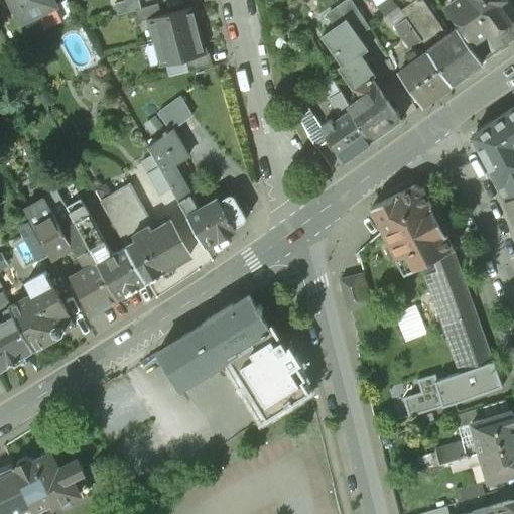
[(9,0),(20,22),(53,6),(49,0),(9,0)]
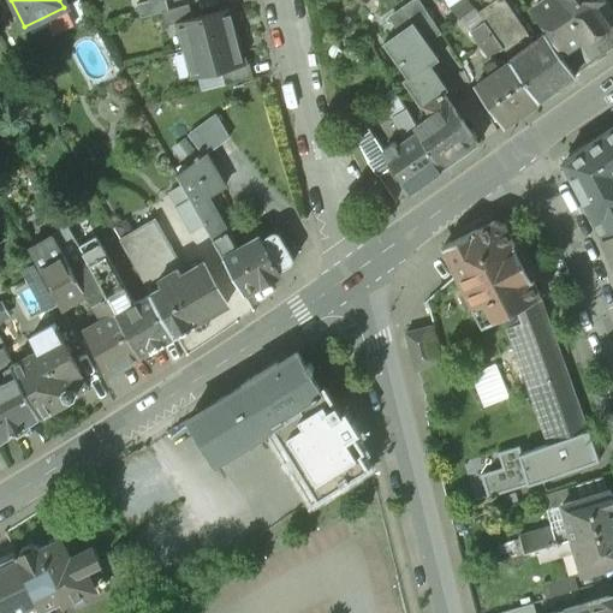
[(154,0),(149,1),(135,5),(138,19),(159,13),(166,12),(162,0),(154,0)]
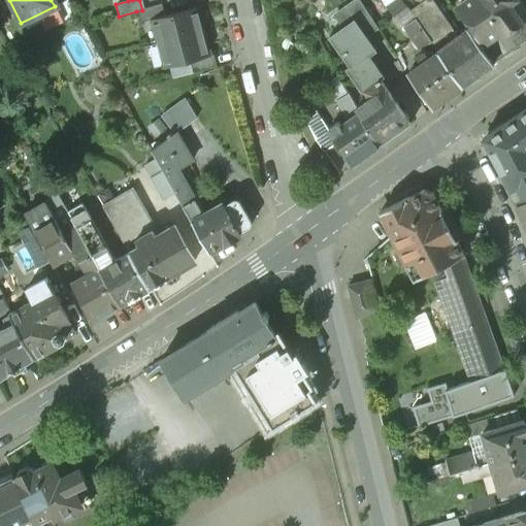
[(376,30),(357,0),(354,0),(341,8),(352,22),(353,21),(364,38),(376,30)]
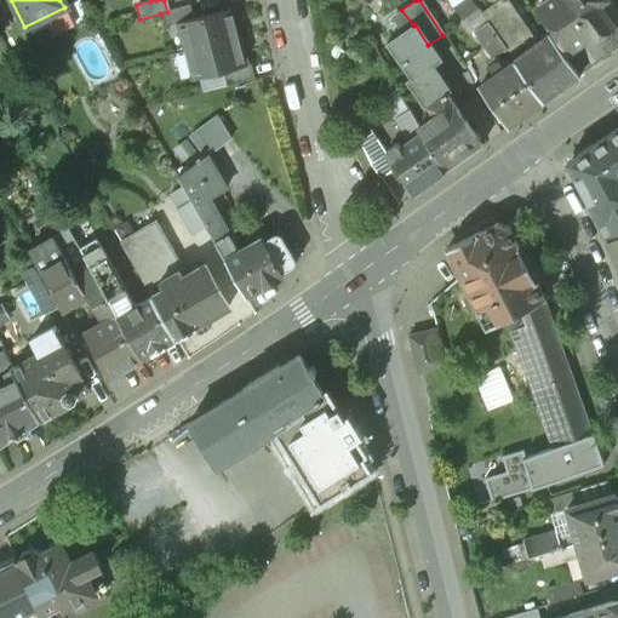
[(537,46),(505,0),(499,0),(481,13),(487,23),(488,23),(505,51),(513,61),(514,63),(543,103),(560,91),(578,78),(562,56),(549,38),(537,46)]
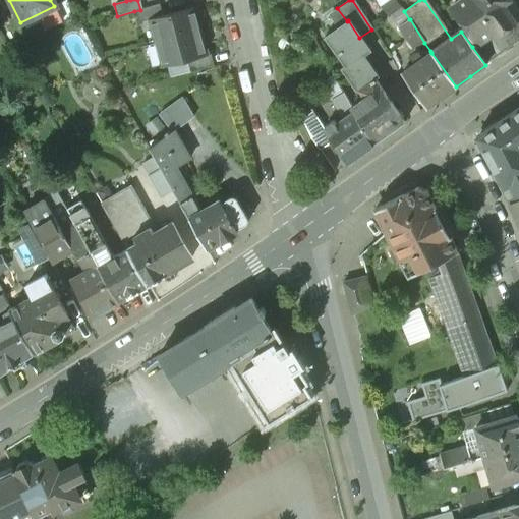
[(509,0),(508,0),(460,0),(451,7),(477,44),(472,47),(485,65),(510,48),(518,41),(518,17),(513,22),(502,5),(509,0)]
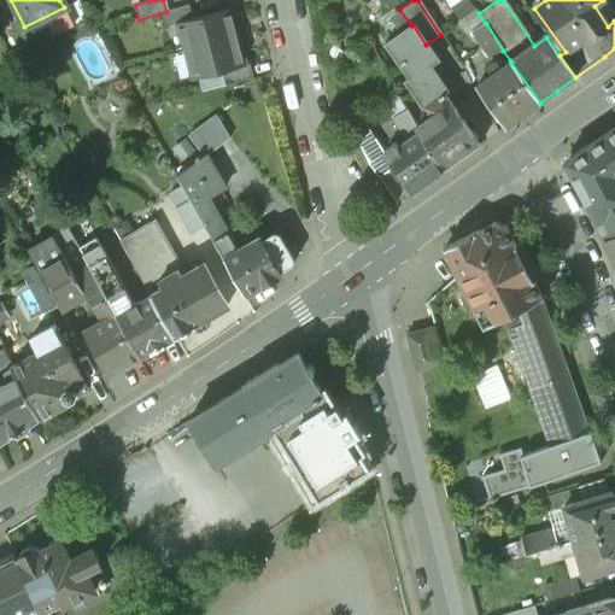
[(167,12),(159,13),(163,28),(175,24),(191,21),(187,6),(167,12)]
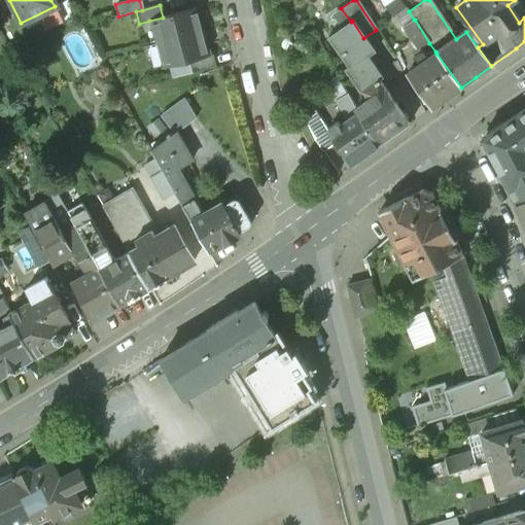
[(163,18),(149,21),(155,45),(202,33),(196,9),(163,18)]
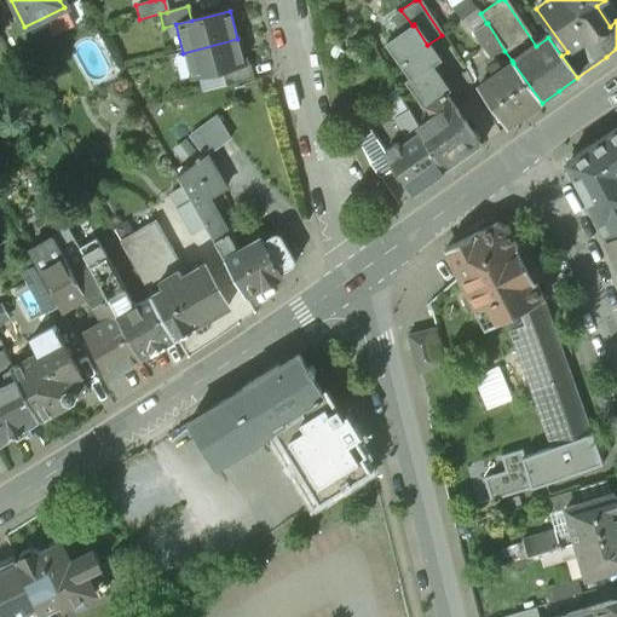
[(488,23),(486,23),(479,28),(476,23),(470,27),(491,59),(505,51),(488,23)]
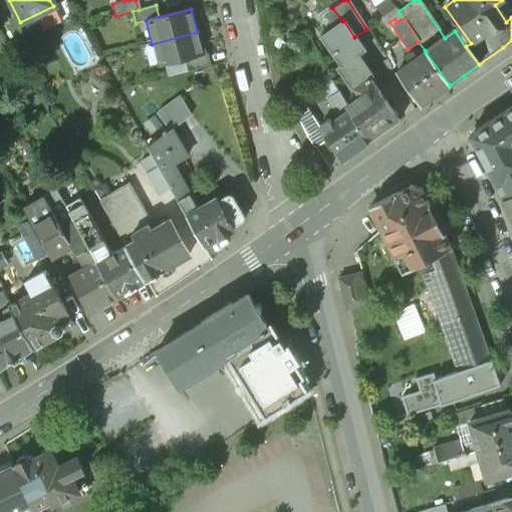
[(398,121),(367,78),(370,76),(355,55),(363,51),(354,37),(343,20),(342,21),(319,37),(339,66),(335,68),(351,90),(352,89),(357,97),(345,106),(344,107),(347,111),(368,143),(382,133),(398,121)]
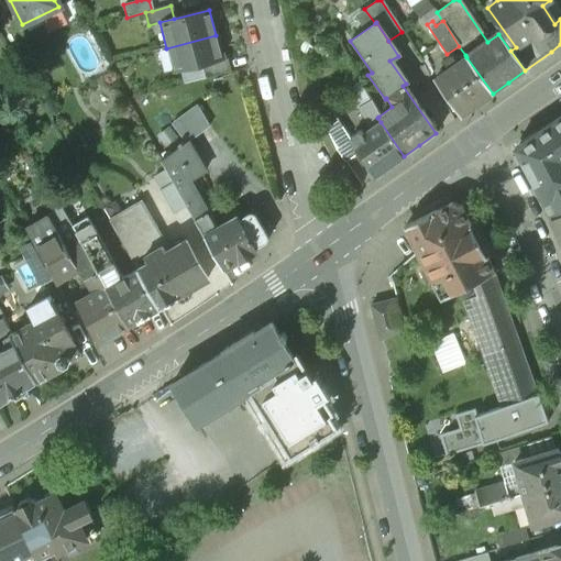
[(216,35),(166,48),(174,74),(201,66),(222,61),(216,35)]
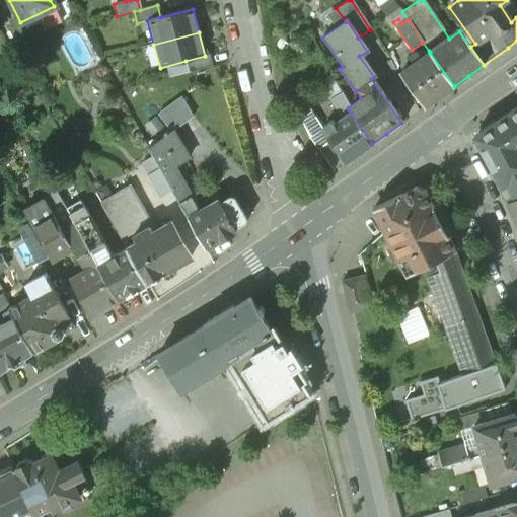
[(430,53),(420,59),(416,53),(409,58),(413,64),(399,74),(424,107),(439,96),(454,86),(430,53)]
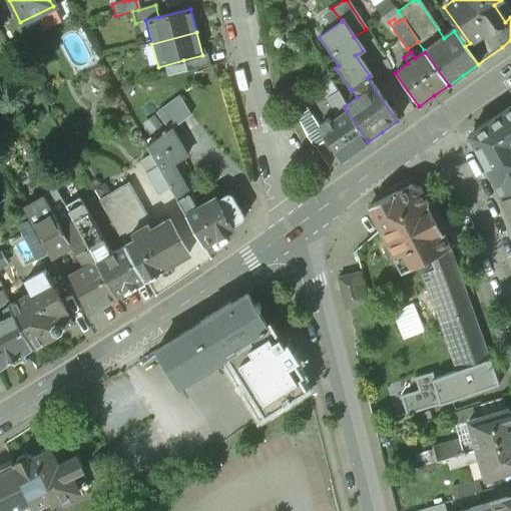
[(202,55),(183,60),(186,72),(209,66),(206,54),(202,55)]
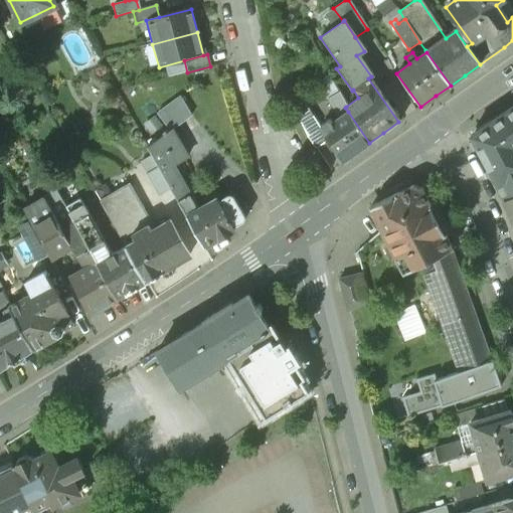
[(333,86),(323,92),(327,100),(338,93),(333,86)]
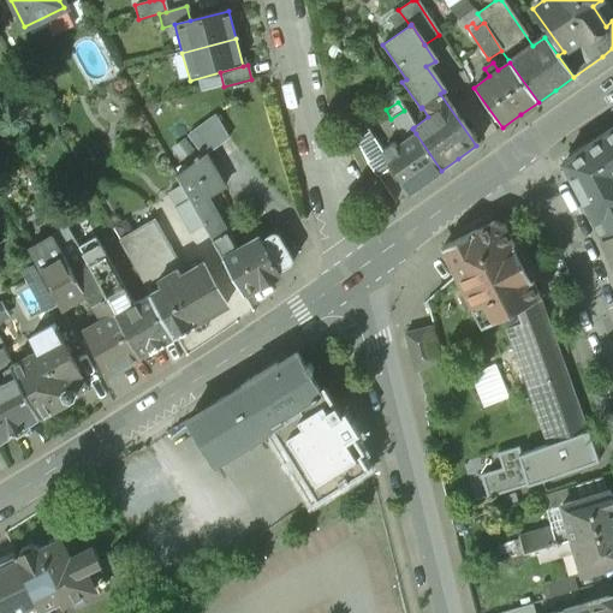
[(403,142),(394,149),(391,144),(380,153),(391,168),(409,195),(426,182),(441,171),(416,134),(412,129),(414,128),(404,111),(391,119),(403,142)]
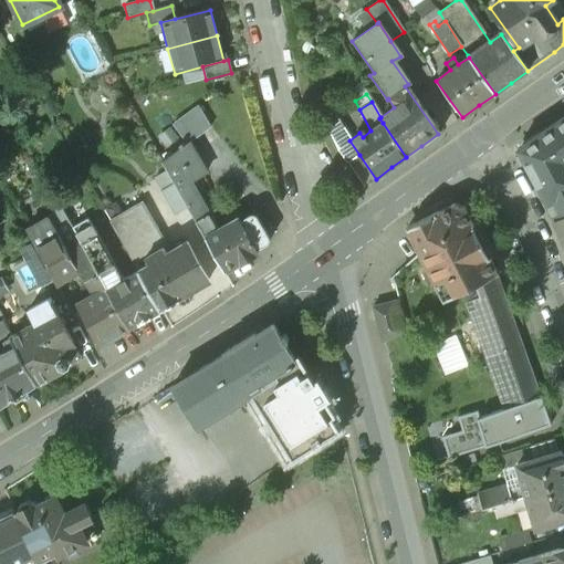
[(197,106),(171,126),(185,145),(186,145),(209,127),(197,106)]
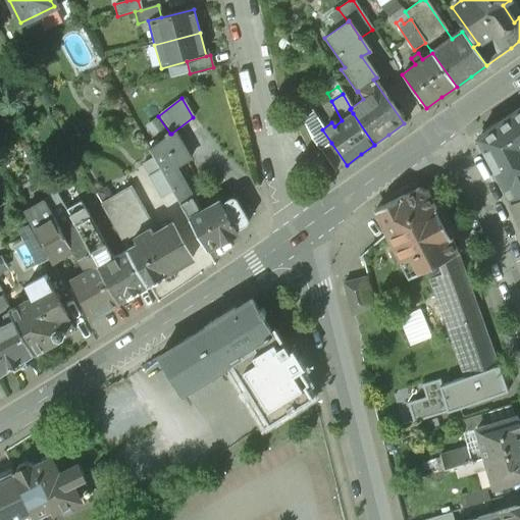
[(519,105),(475,138),(499,179),(510,203),(513,201),(519,198),(519,105)]
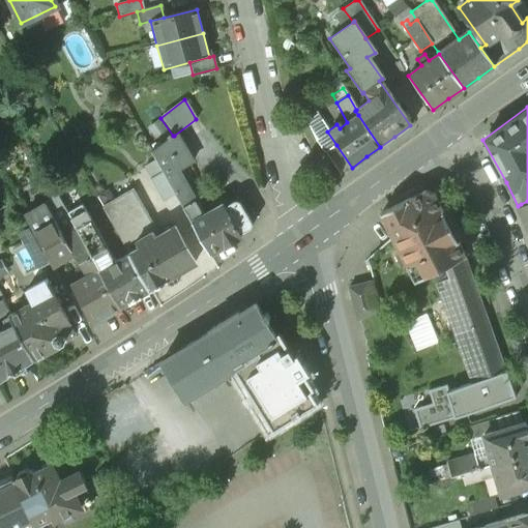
[(327,132),(316,115),(305,121),(315,141),(323,153),(336,145),(327,132)]
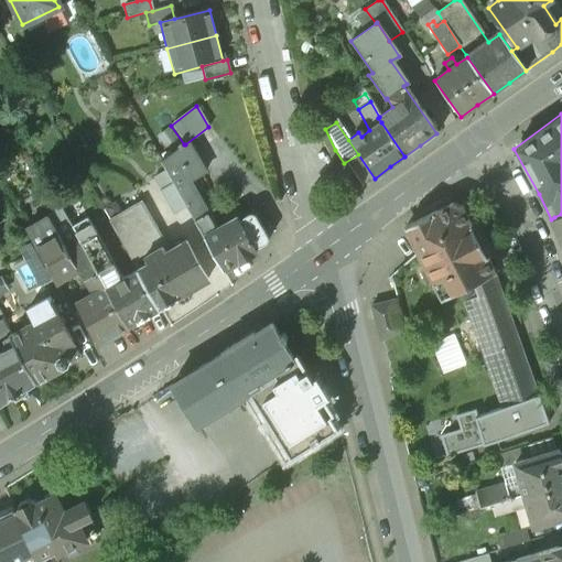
[(236,218),(216,229),(190,182),(204,174),(196,163),(201,161),(196,152),(192,155),(185,144),(184,144),(181,147),(180,143),(176,146),(179,148),(160,161),(173,183),(174,182),(186,206),(223,270),(238,261),(238,262),(254,254),(252,254),(255,252),(254,250),(265,244),(266,242),(267,240),(267,238),(266,237),(255,216),(254,215),(252,214),(250,214),(248,214),(237,220),(236,218)]
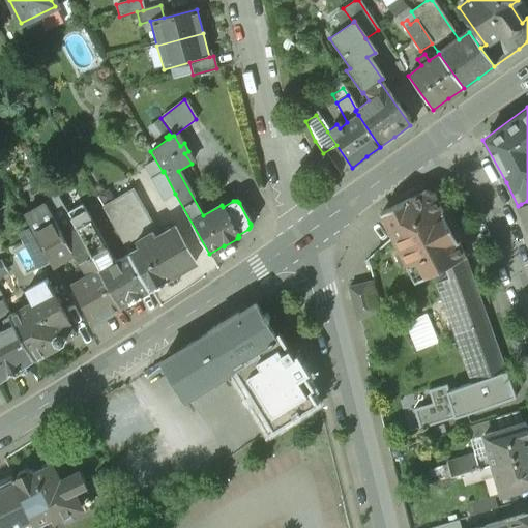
[(163,172),(150,179),(162,201),(175,194),(164,171),(163,172)]
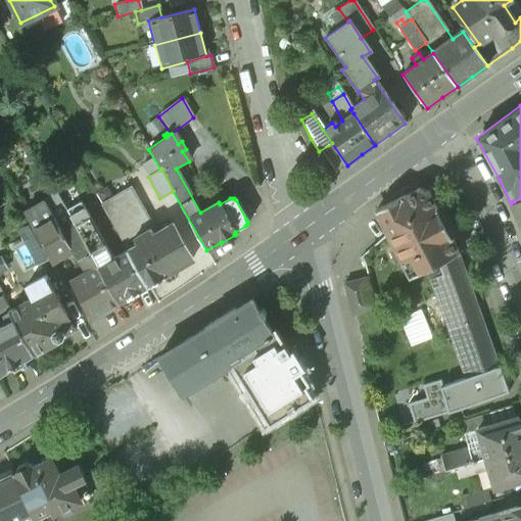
[(154,234),(129,188),(100,205),(126,249),(147,286),(163,277),(167,281),(176,276),(172,269),(190,257),(171,225),(154,234)]
